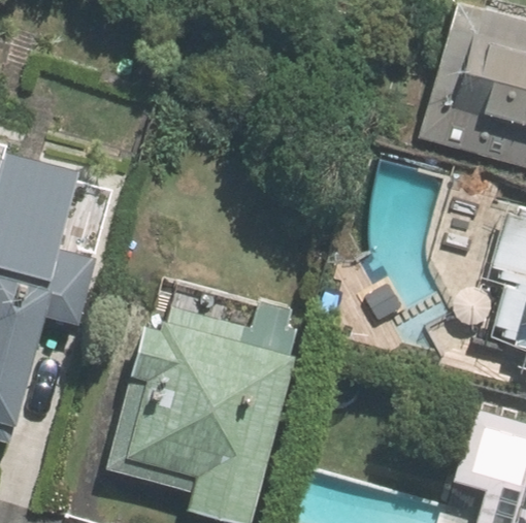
[(525,19),(460,1),(422,139),(525,167),(525,19)]
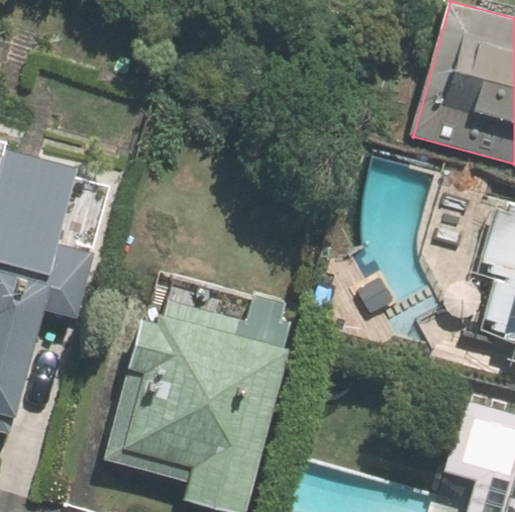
[(0,430),(5,432),(76,166),(6,147),(0,170),(0,430)]
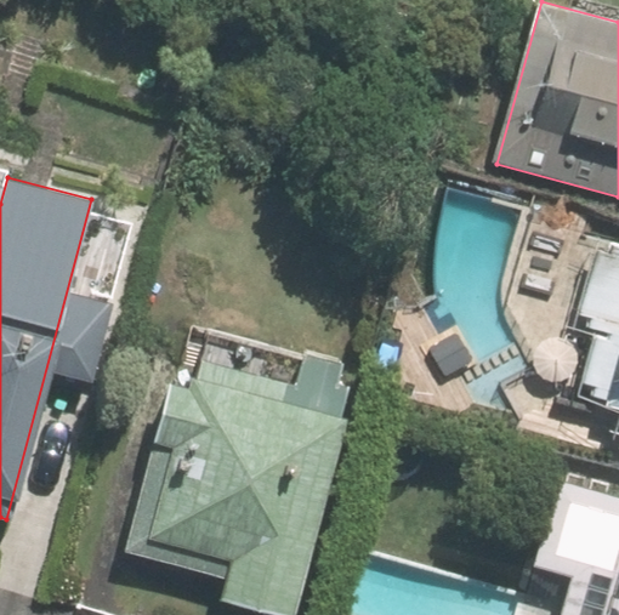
[(618,254),(615,252),(592,337),(612,343),(597,396),(608,397),(607,406),(618,409),(618,254)]
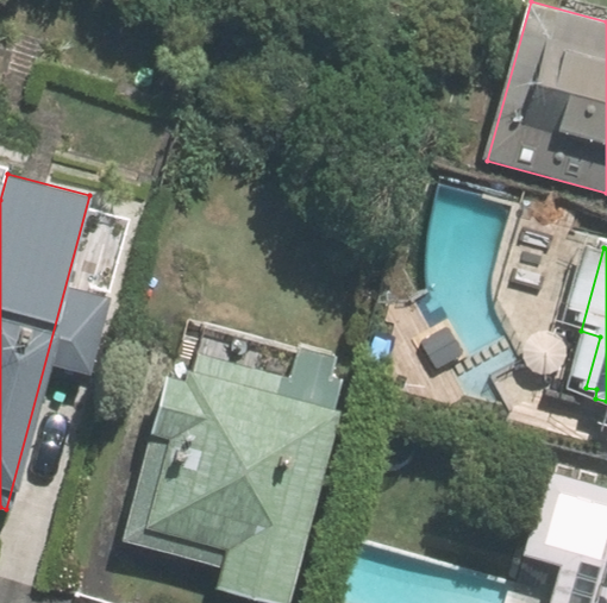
[(119,318),(81,308),(64,371),(102,382),(119,318)]
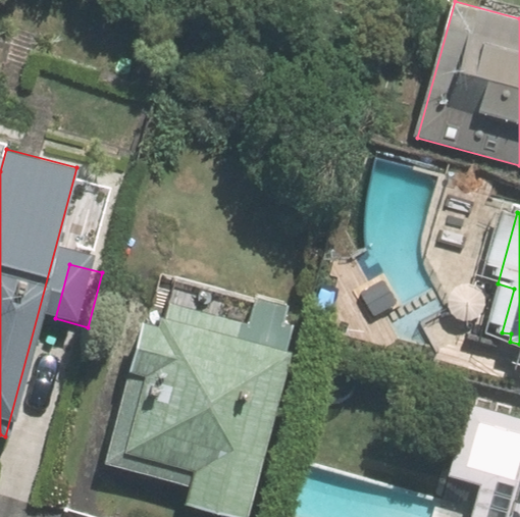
[(250,513),(295,348),(287,347),(293,321),(286,318),(290,301),(260,293),(252,323),(172,301),(165,324),(149,321),(136,368),(130,366),(102,464),(196,488),(193,497),(250,513)]
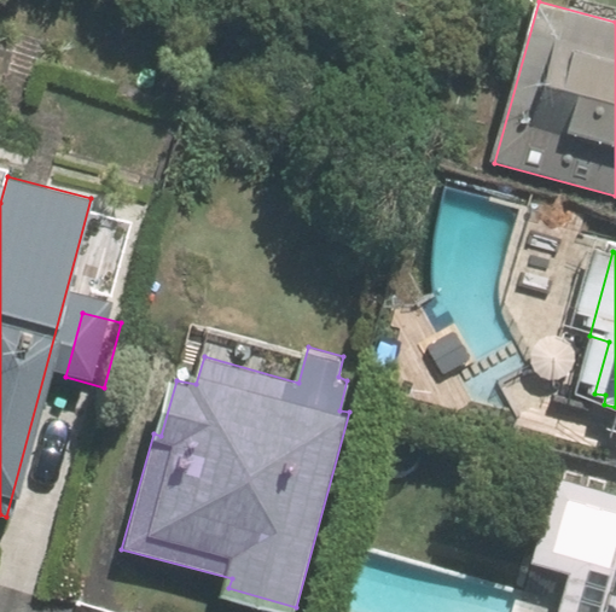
[(575,557),(558,611),(615,611),(615,477),(562,464),(539,547),(575,557)]
